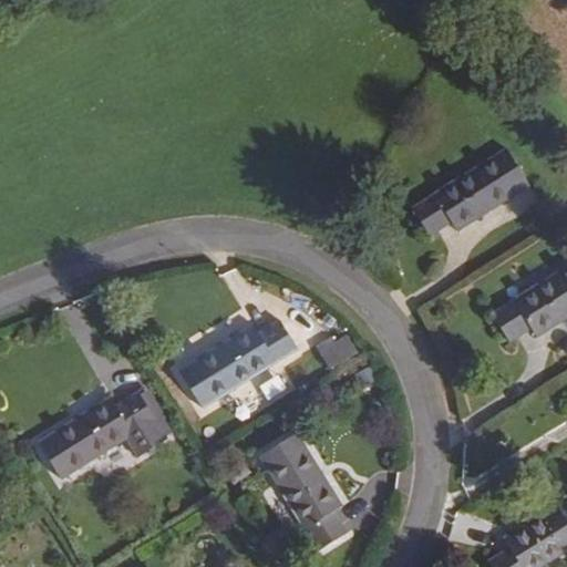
[(508,148),(413,207),(432,238),(454,224),(459,233),(533,187),(508,148)]
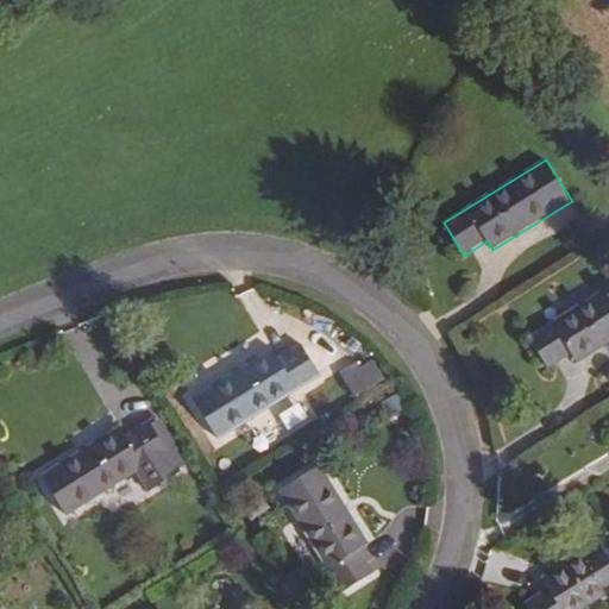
[(608,288),(529,338),(550,370),(573,355),(579,364),(608,345),(608,288)]
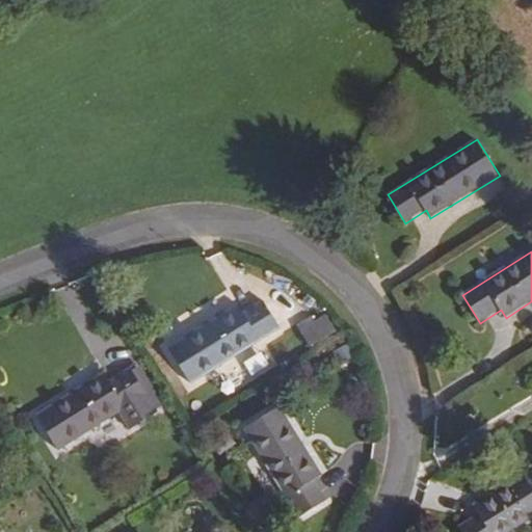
[(239,306),(169,348),(192,384),(282,328),(264,301),(244,313),(239,306)]
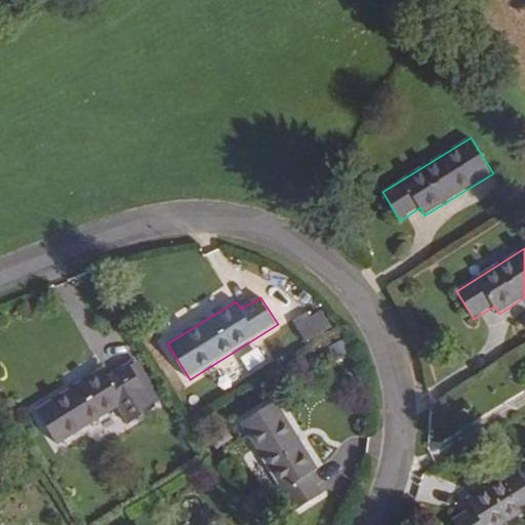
[(308,314),(293,322),(307,342),(333,327),(322,311),(312,318),(308,314)]
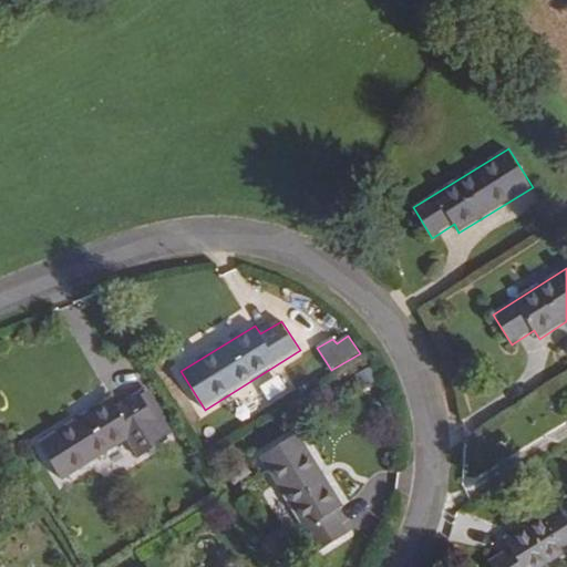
[(113,397),(39,443),(62,482),(157,422),(140,393),(119,405),(113,397)]
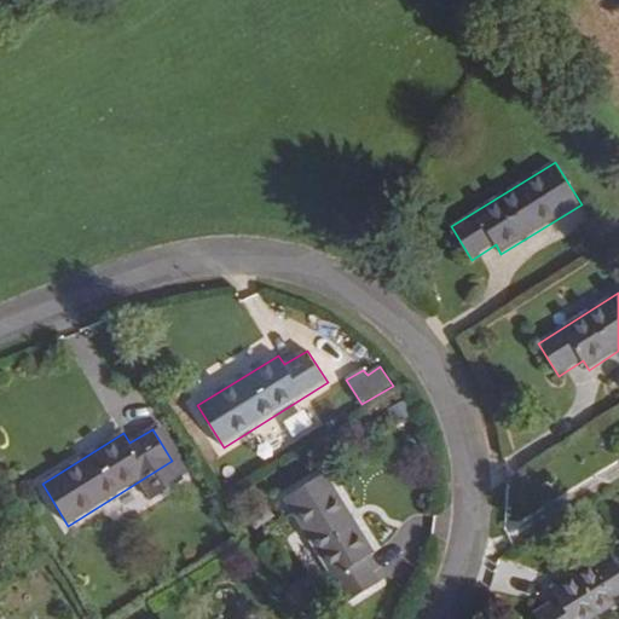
[(325,473),(284,499),(350,603),(381,583),(366,560),(376,553),(325,473)]
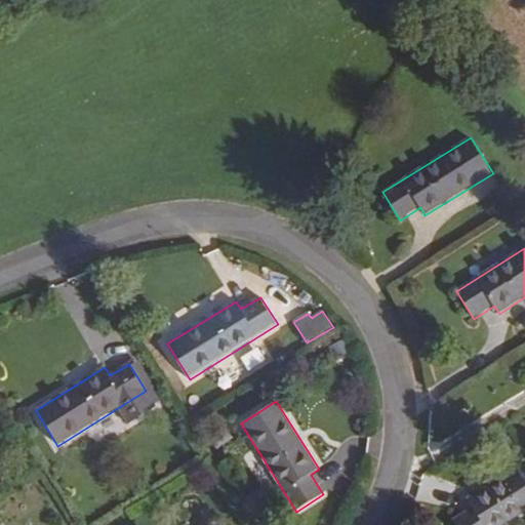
[(524,480),(518,468),(469,498),(474,508),(453,520),(455,524),(503,524),(524,512),(524,480)]
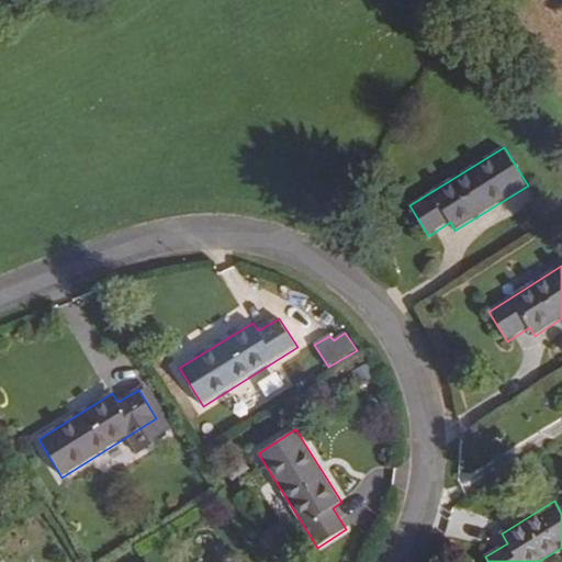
All buildings are outlined.
